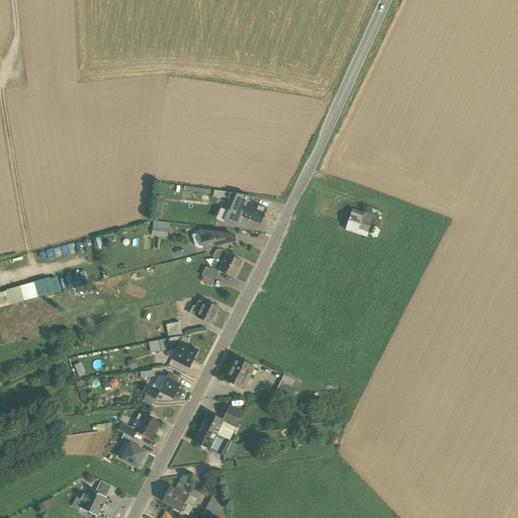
[(238,194),(228,192),(227,198),(235,201),(238,194)]
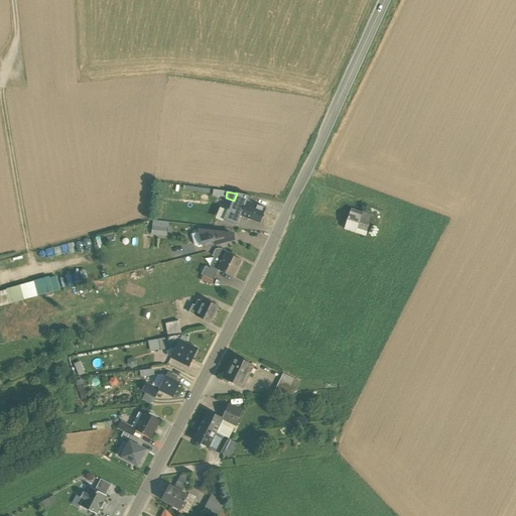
[(250,197),(237,194),(234,201),(230,212),(239,215),(245,201),(248,202),(250,197)]
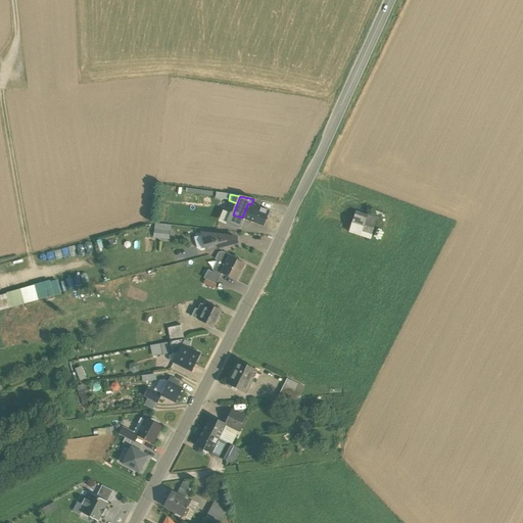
[(251,204),(248,203),(242,218),(264,226),(270,211),(251,204)]
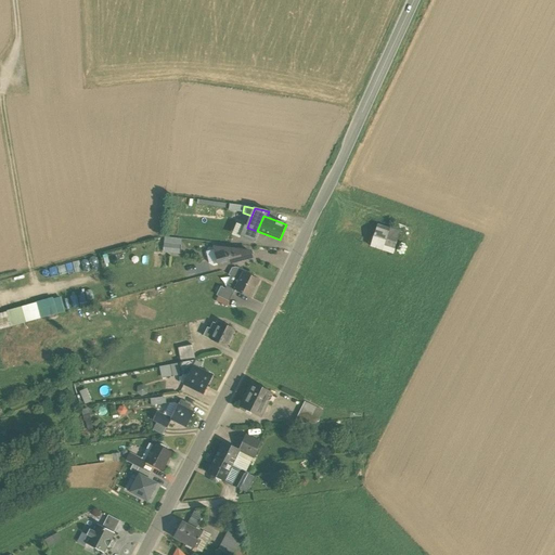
[(247,228),(241,226),(237,236),(254,242),(257,231),(247,228)]
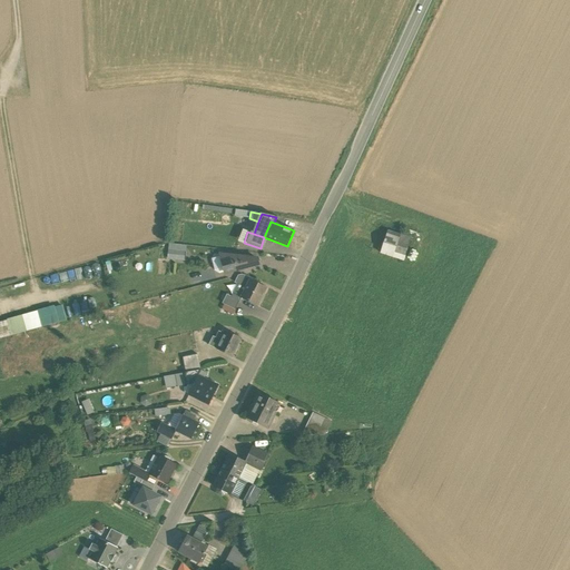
[(408,238),(389,233),(382,254),(402,259),(408,238)]
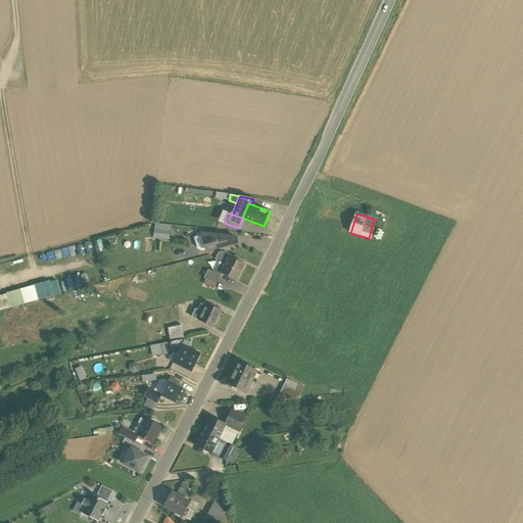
[(154,238),(171,238),(171,224),(155,223),(154,238)]
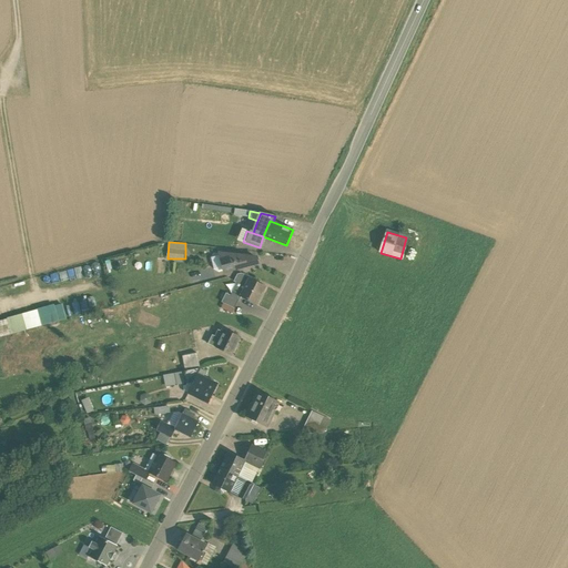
[(255,259),(220,254),(219,259),(223,274),(256,264),(255,259)]
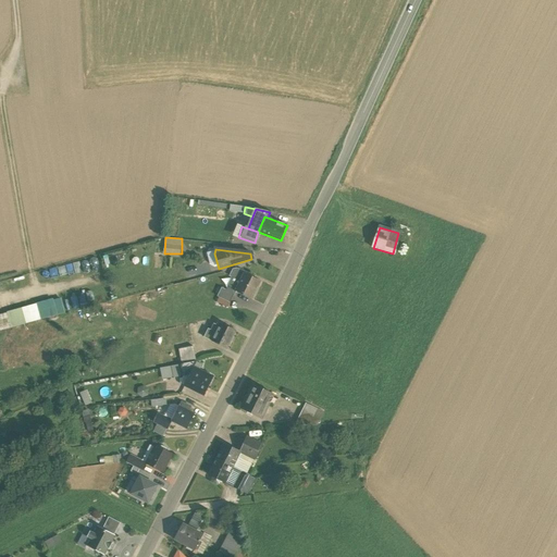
[(244,274),(234,270),(233,270),(230,277),(239,283),(244,274)]
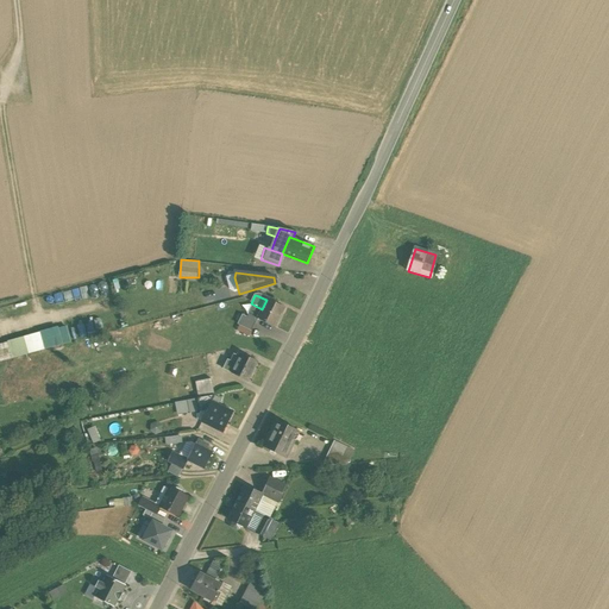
[(284,308),(267,300),(262,309),(256,320),(274,330),(284,308)]
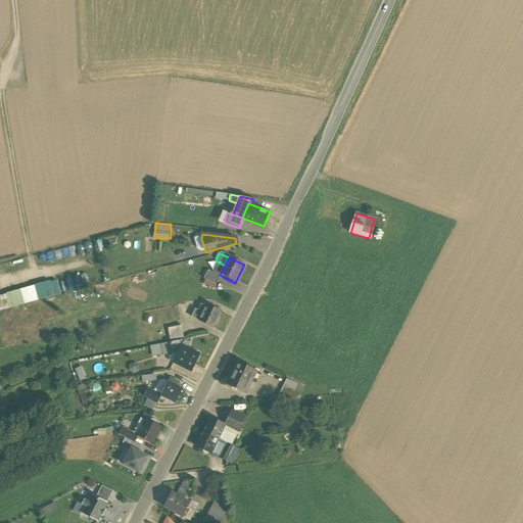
[(48,296),(61,292),(57,279),(44,283),(48,296)]
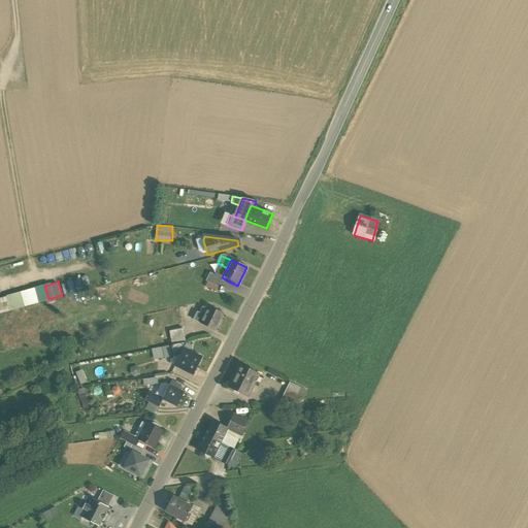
[(35,287),(6,295),(10,310),(39,302),(35,287)]
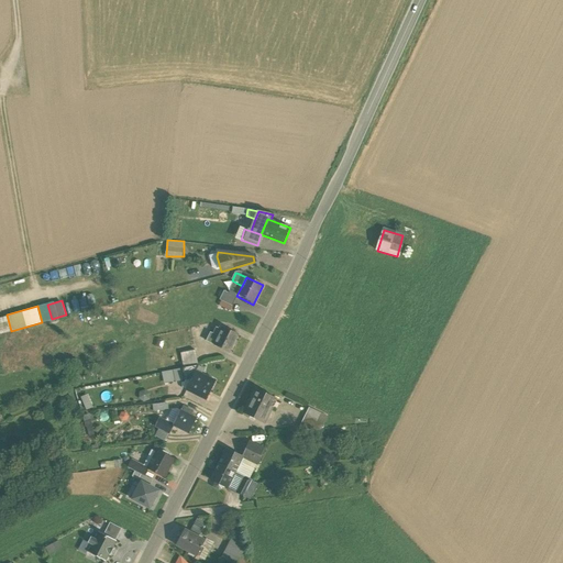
[(221,330),(217,328),(213,334),(211,333),(207,342),(214,345),(221,330)]
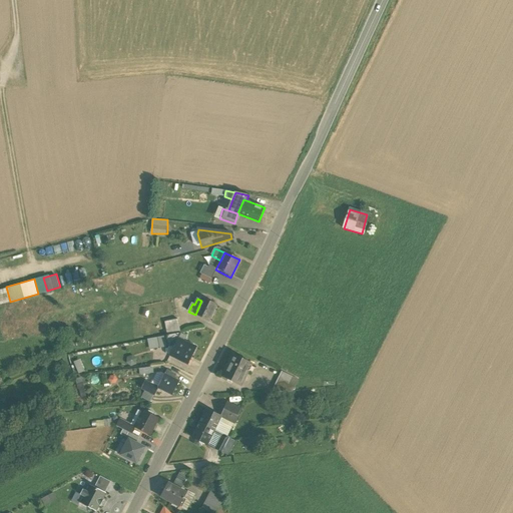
[(217,307),(202,300),(201,301),(195,315),(209,322),(217,307)]
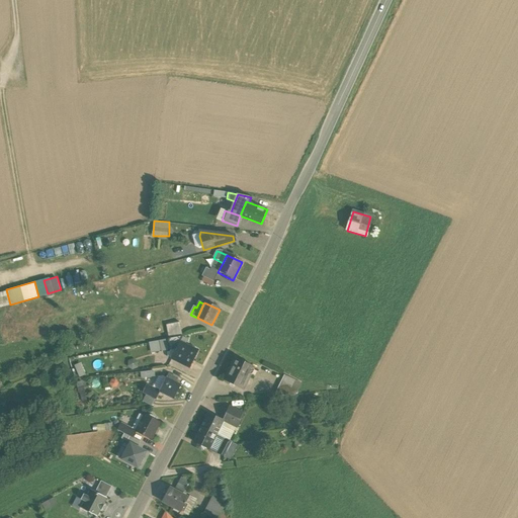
[(167,325),(169,339),(182,336),(180,323),(167,325)]
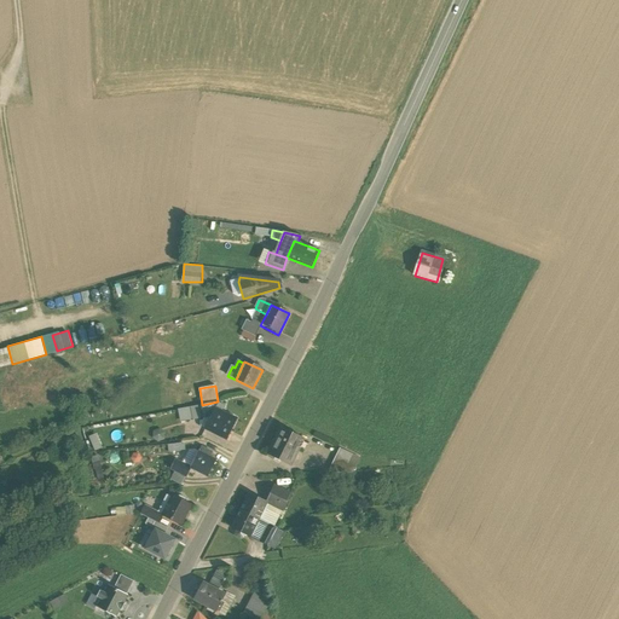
[(215,409),(221,412),(225,405),(218,401),(202,405),(190,408),(194,420),(200,418),(200,416),(203,415),(213,414),(215,409)]
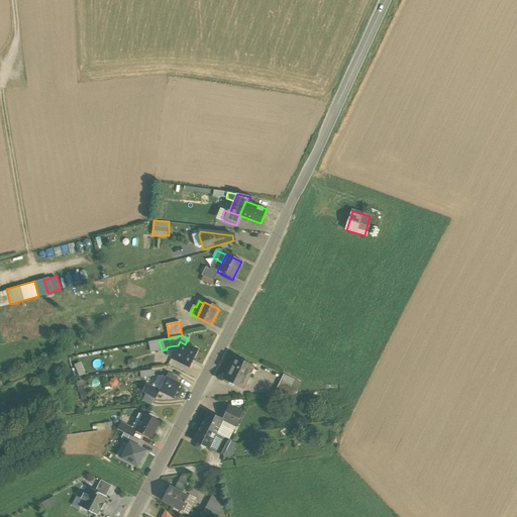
[(178,345),(172,357),(190,367),(198,350),(185,344),(180,341),(178,345)]
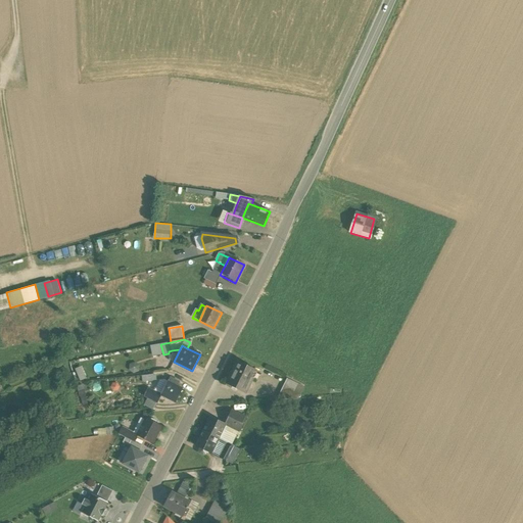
[(170,361),(174,362),(180,349),(172,350),(172,355),(169,355),(170,361)]
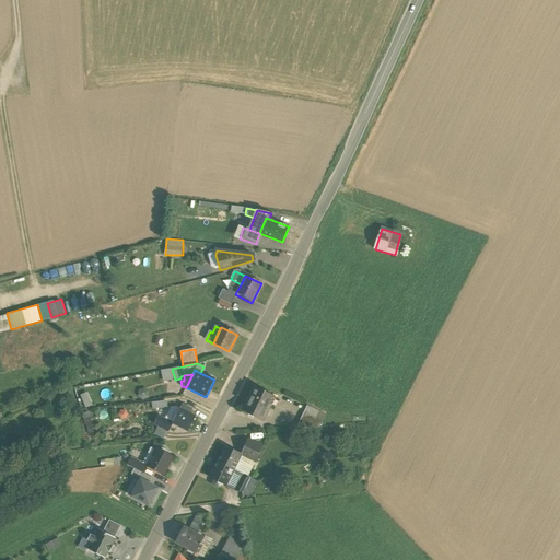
[(275,396),(255,387),(243,411),(263,422),(271,405),(270,405),(275,396)]
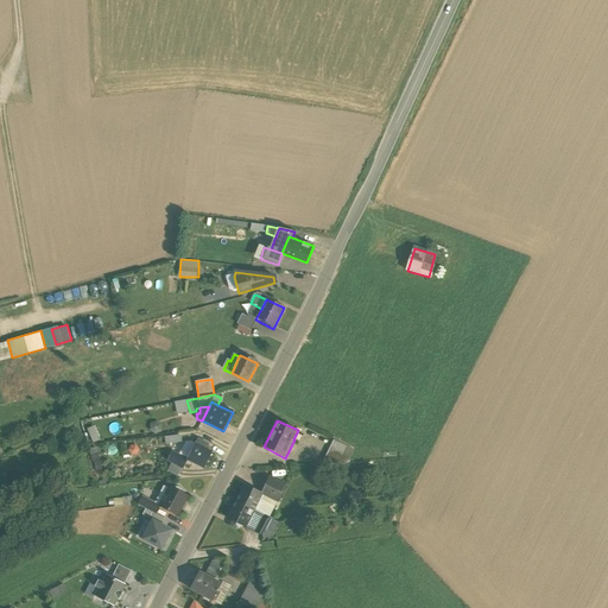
[(95,425),(88,428),(93,442),(101,439),(95,425)]
